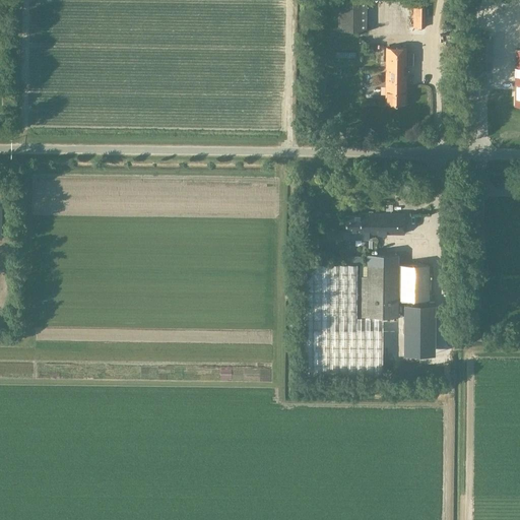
[(337,0),(337,31),(358,31),(366,31),(366,0),(337,0)]
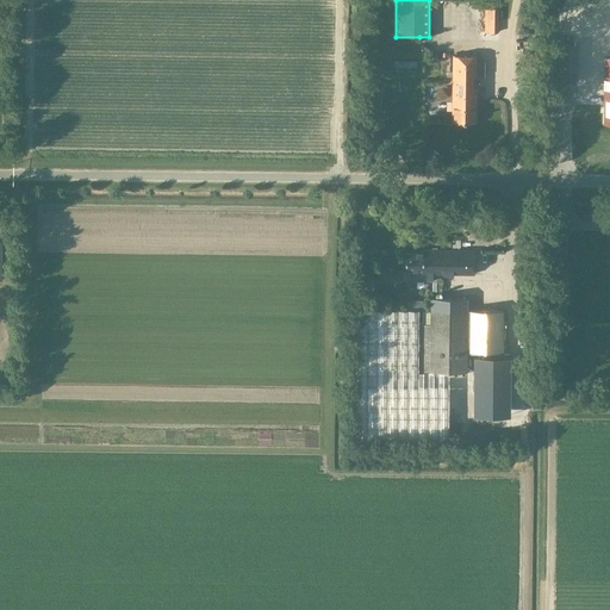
[(498,33),(498,8),(484,8),(484,32),(498,33)]
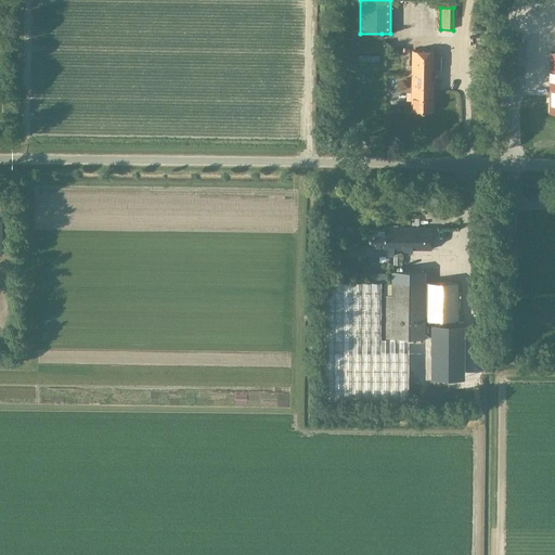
[(411,112),(433,112),(433,51),(411,51),(411,112)]
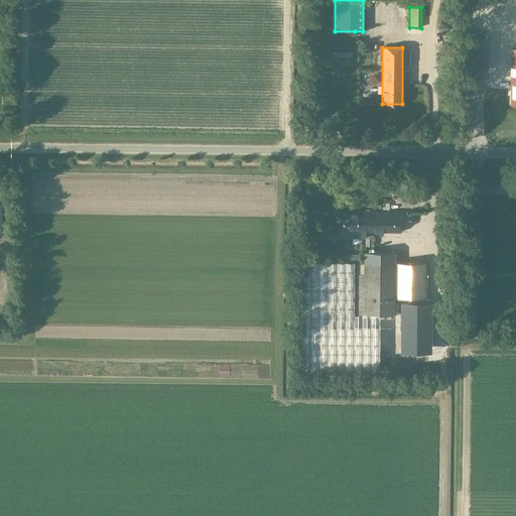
[(371,71),(372,68),(356,67),(355,77),(363,77),(363,71),(371,71)]
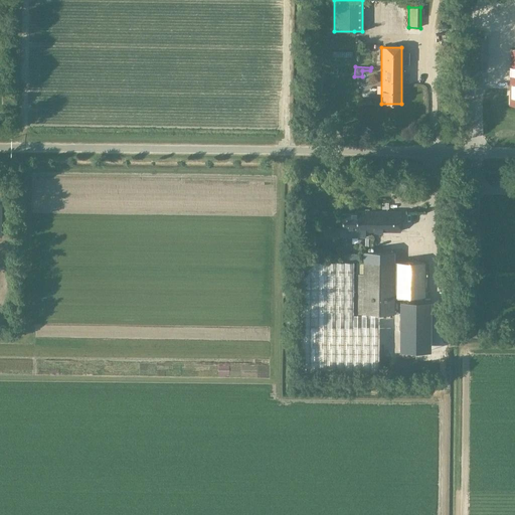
[(352,227),(352,231),(400,231),(400,211),(356,211),(356,214),(342,214),(342,223),(341,223),(341,227),(352,227)]
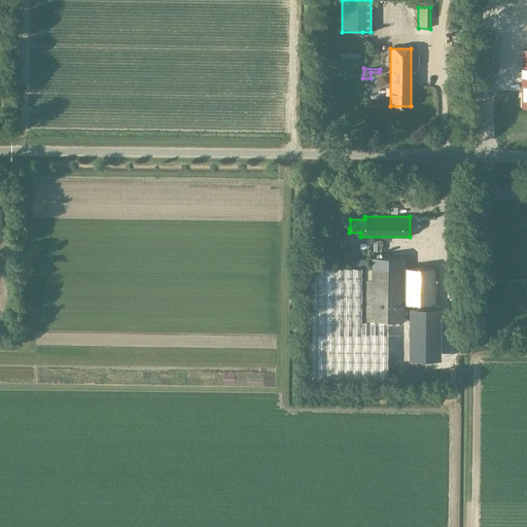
[(423,233),(432,234),(432,221),(410,220),(410,232),(423,232),(423,233)]
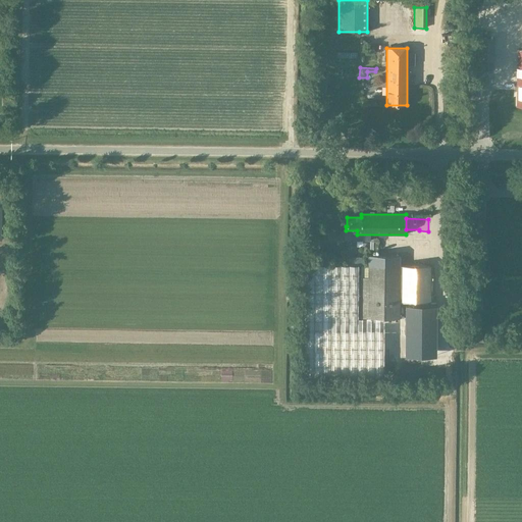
[(429,301),(430,265),(361,265),(361,277),(360,277),(360,286),(358,286),(358,265),(305,264),(305,329),(305,375),(383,376),(383,329),(358,329),(358,300),(360,300),(360,317),(399,317),(399,301),(429,301)]
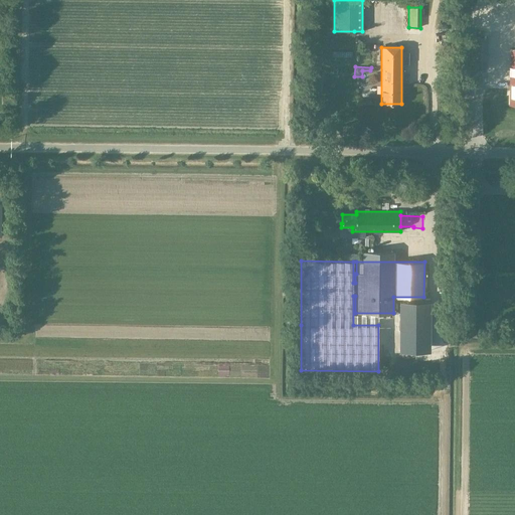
[(431,301),(400,301),(399,331),(430,331),(431,301)]
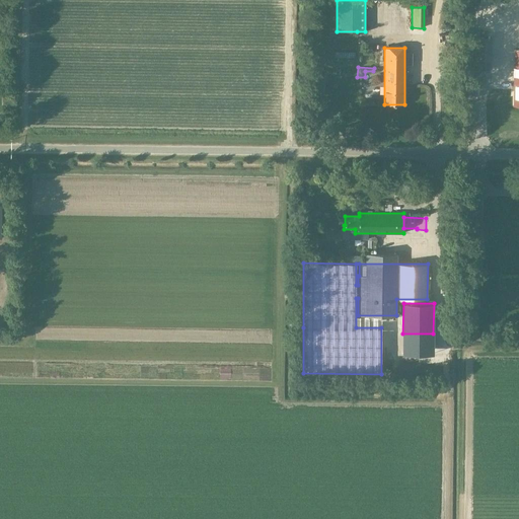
[(403,353),(402,342),(386,342),(386,349),(390,349),(390,354),(403,353)]
